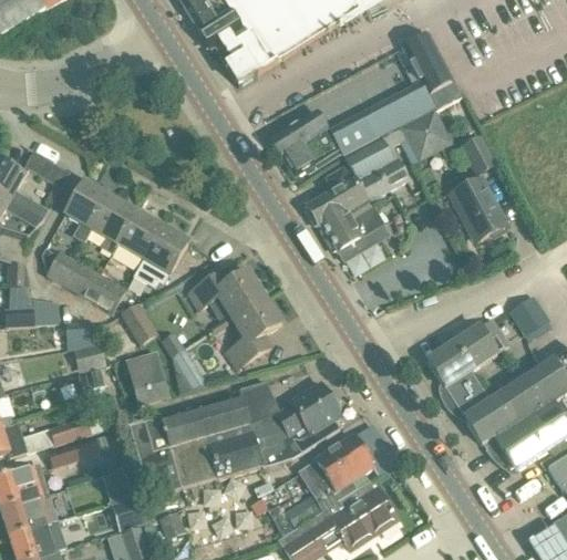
[(44,7),(55,0),(0,0),(0,32),(44,7)]
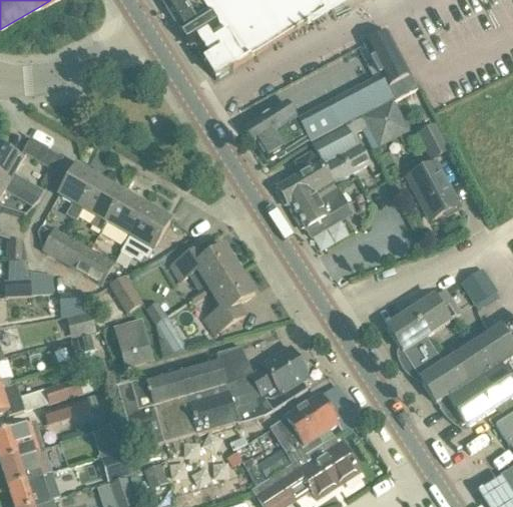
[(161,0),(189,44),(193,42),(215,76),(232,65),(294,27),(337,0),(161,0)]
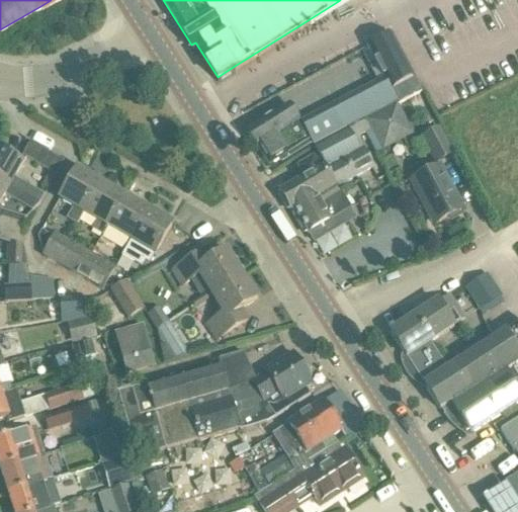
[(383,76),(370,83),(382,104),(419,84),(391,30),(365,44),(366,45),(372,55),(383,76)]
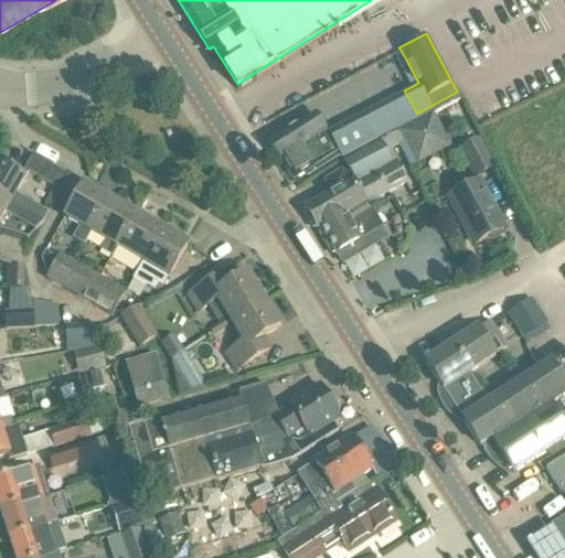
[(435,108),(400,127),(418,162),(454,143),(435,108)]
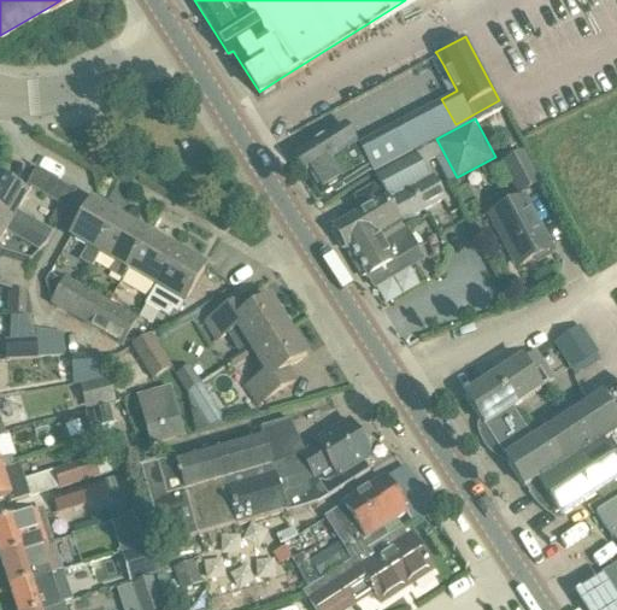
[(342,119),(293,151),(306,171),(356,140),(342,119)]
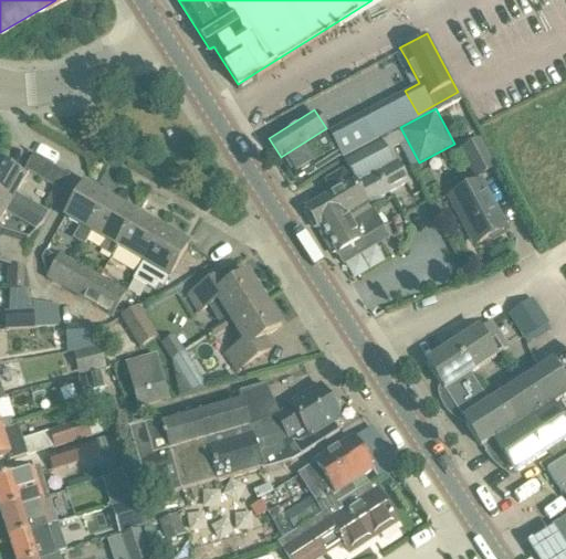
[(326,128),(281,157),(293,176),(338,147),(343,154),(379,135),(367,111),(327,132),(326,128)]
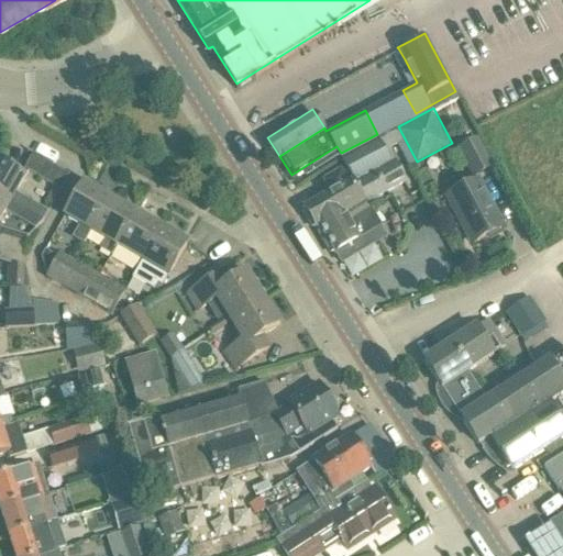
[(475,135),(459,144),(473,171),(489,163),(475,135)]
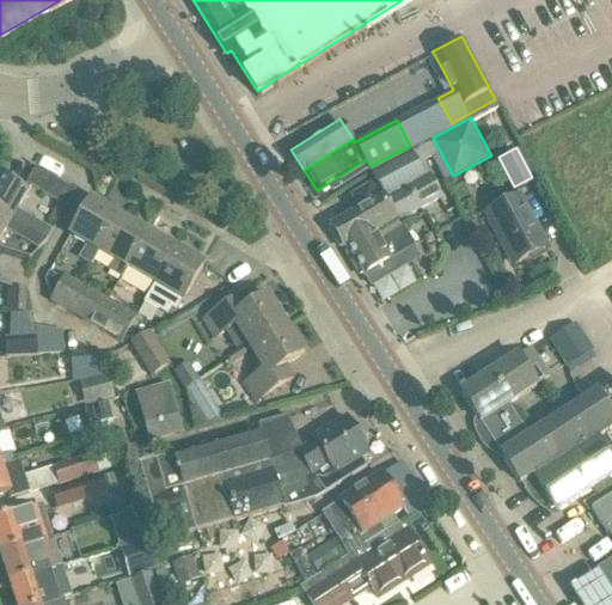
[(359,203),(330,220),(344,243),(347,242),(363,270),(414,240),(398,215),(402,213),(440,193),(428,171),(424,172),(412,148),(368,171),(379,191),(377,193),(369,179),(352,190),(359,203)]
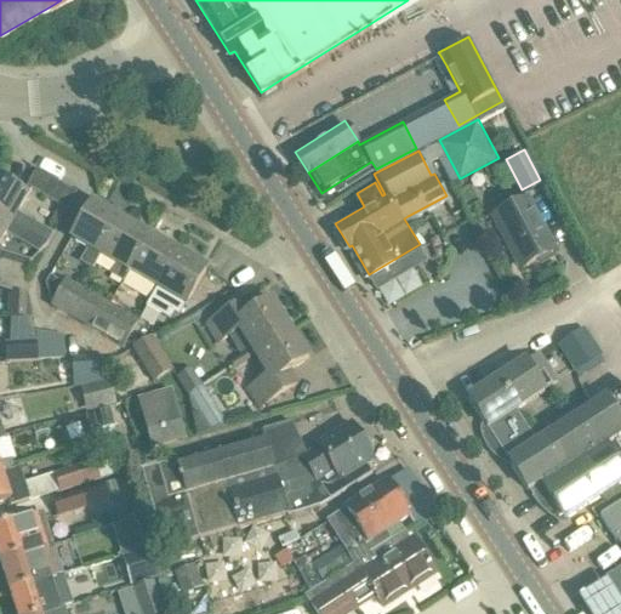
[(35,164),(26,181),(64,204),(74,188),(35,164)]
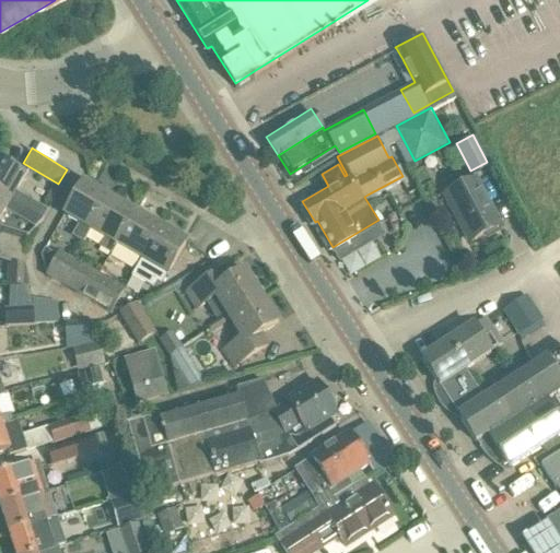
[(0,157),(0,189),(25,204),(30,197),(14,188),(24,172),(0,157)]
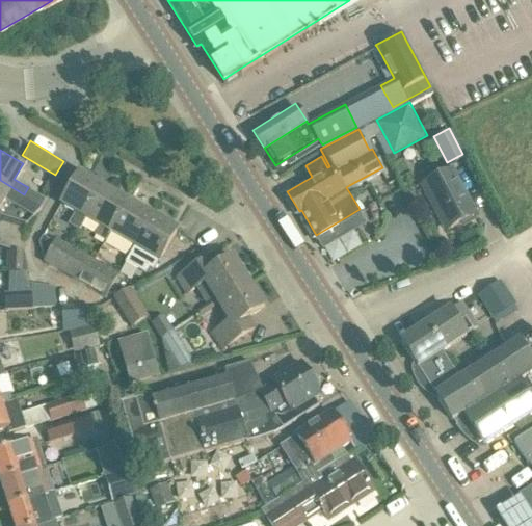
[(451,165),(422,181),(445,226),(475,210),(451,165)]
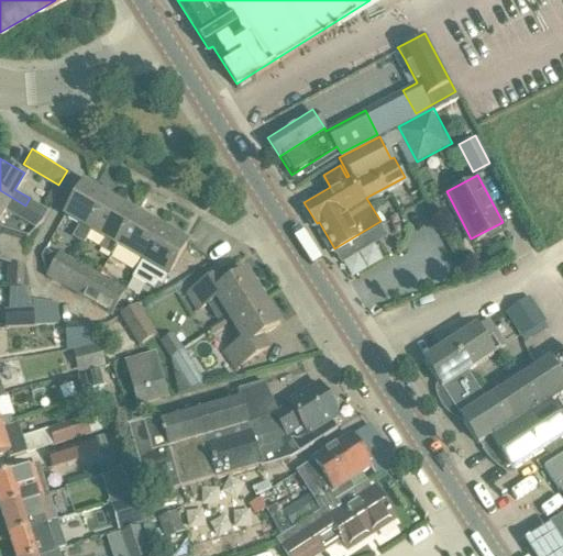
[(81,179),(63,212),(79,221),(73,233),(83,238),(89,228),(108,195),(81,179)]
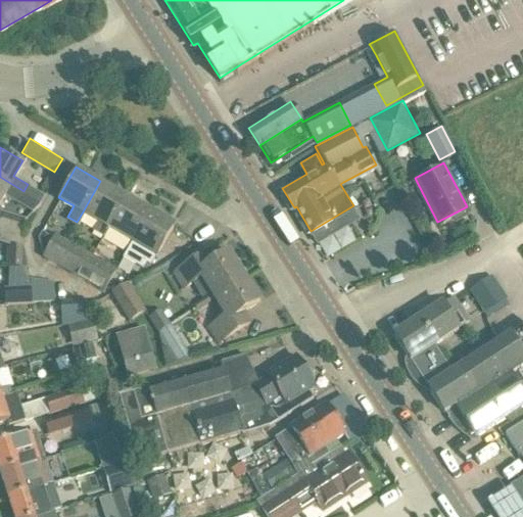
[(0,177),(0,198),(4,191),(18,199),(24,191),(0,177)]
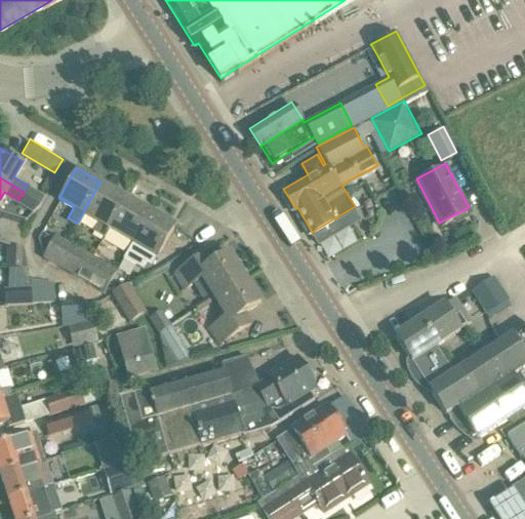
[(101,182),(83,212),(97,220),(92,228),(103,234),(108,226),(125,195),(101,182)]
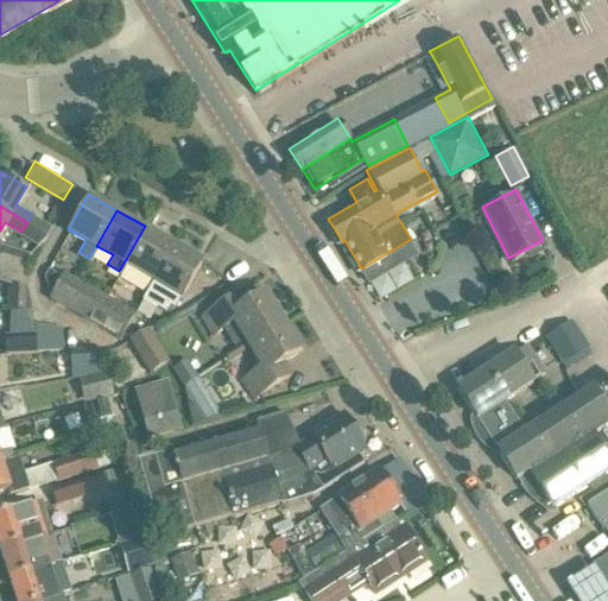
[(145,226),(125,261),(152,277),(172,241),(145,226)]
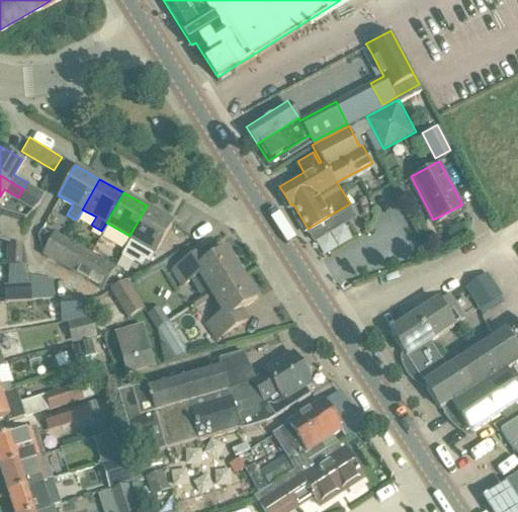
[(147,205),(130,236),(143,244),(138,252),(149,258),(171,220),(147,205)]
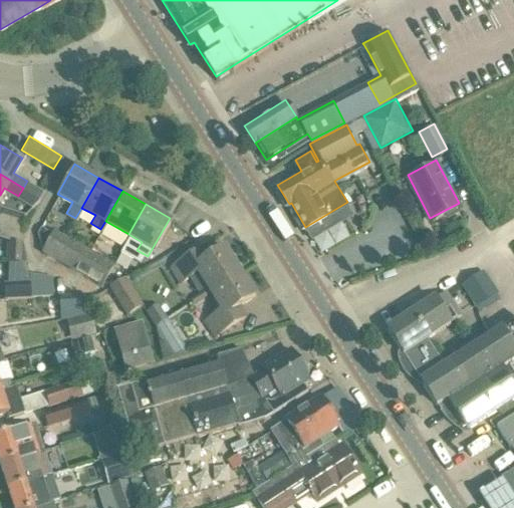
[(0,206),(0,207),(0,219),(20,226),(24,212),(0,206)]
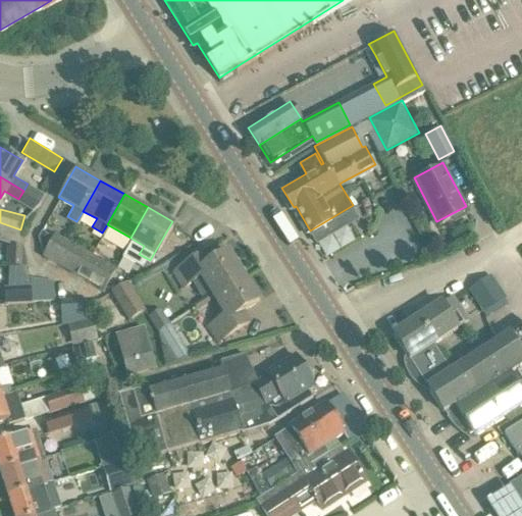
[(0,222),(0,237),(11,241),(8,253),(25,258),(20,229),(0,222)]
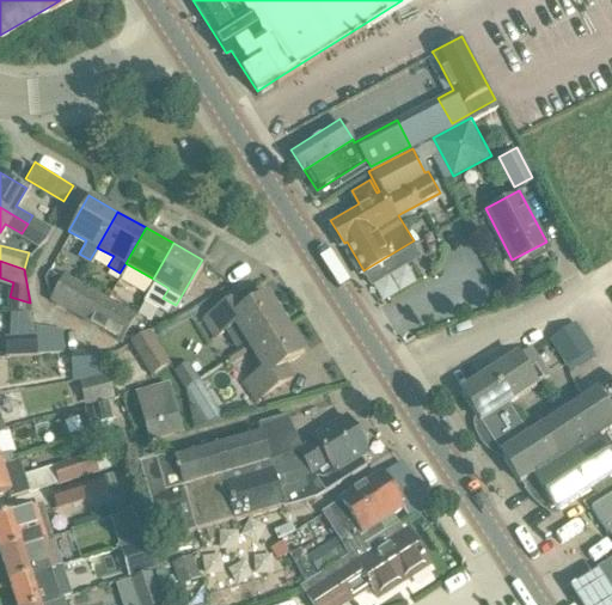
[(65,273),(50,297),(69,307),(83,282),(65,273)]
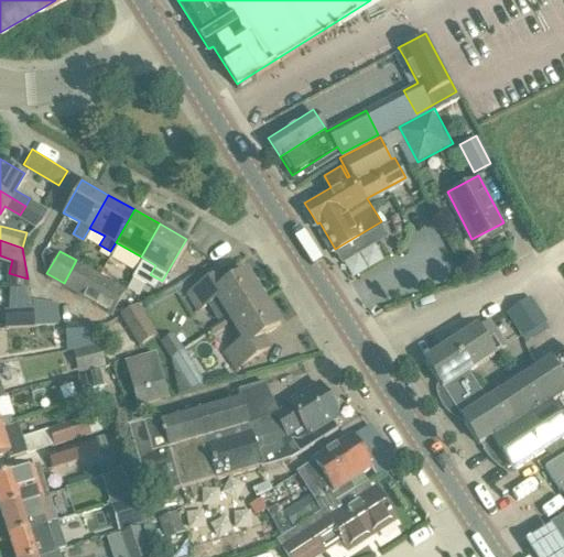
[(76,260),(64,283),(78,292),(91,269),(76,260)]
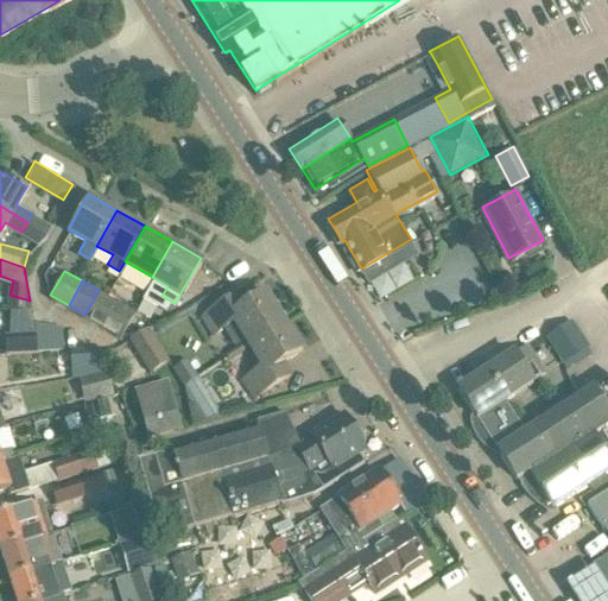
[(240,289),(201,314),(213,330),(233,317),(247,340),(283,318),(265,290),(247,301),(240,289)]
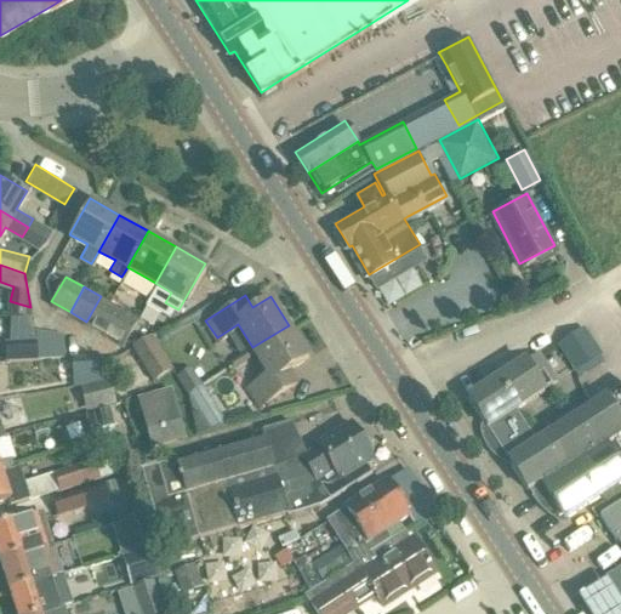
[(101,296),(86,322),(104,331),(119,306),(101,296)]
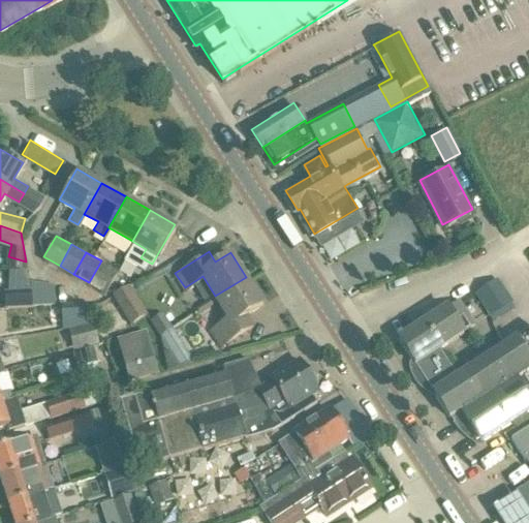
[(101,260),(89,282),(104,290),(116,270),(101,260)]
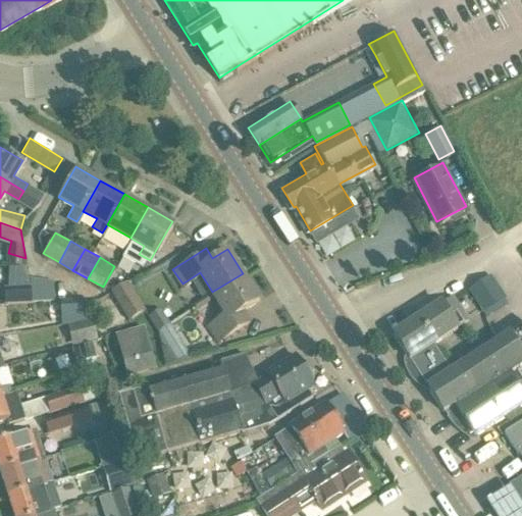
[(490,271),(467,287),(482,310),(506,294),(490,271)]
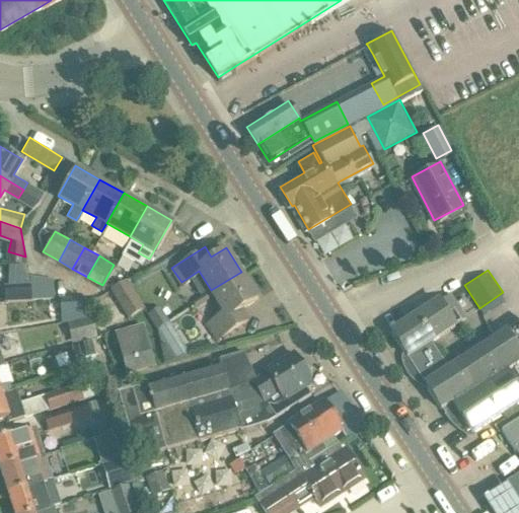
[(223,309),(206,320),(216,336),(248,315),(241,305),(256,295),(241,272),(211,290),(223,309)]
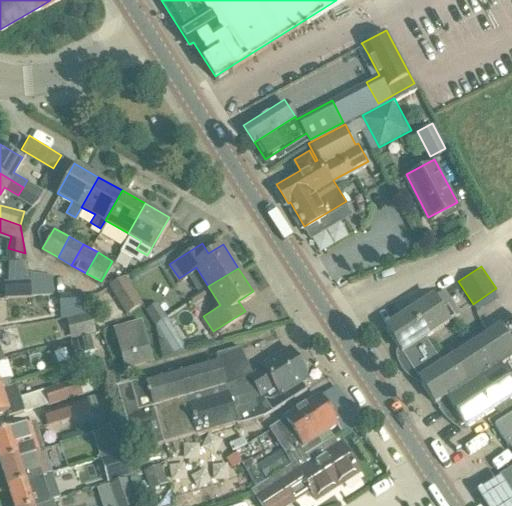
[(124,274),(107,283),(126,313),(142,302),(124,274)]
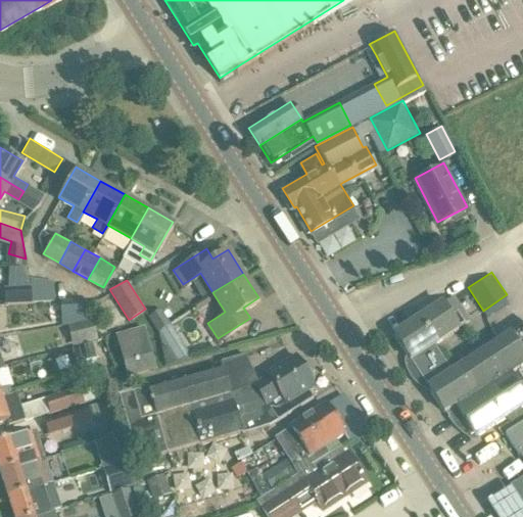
[(30,284),(5,285),(6,299),(31,298),(30,284)]
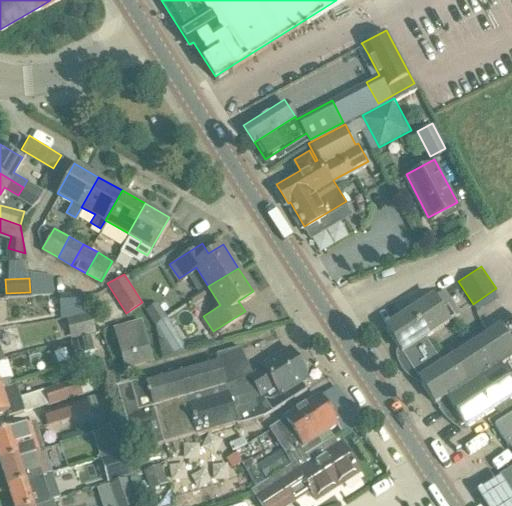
[(432,294),(385,324),(399,346),(401,349),(425,334),(448,319),(448,318),(459,311),(444,287),(433,295),(432,294)]
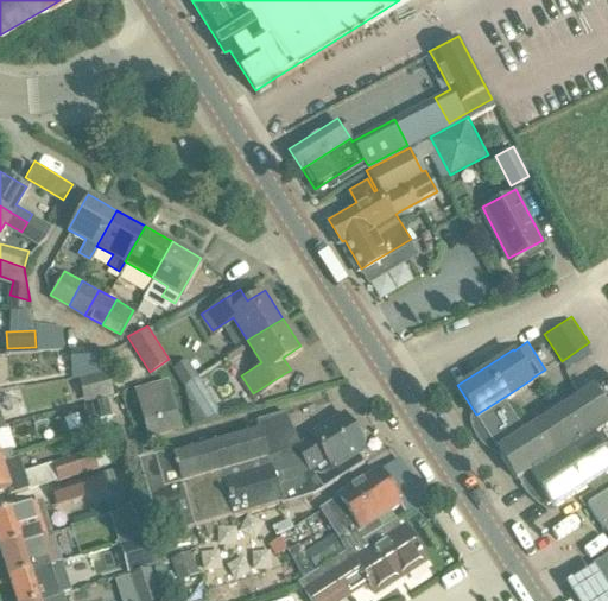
[(101,343),(69,345),(70,364),(102,362),(101,343)]
